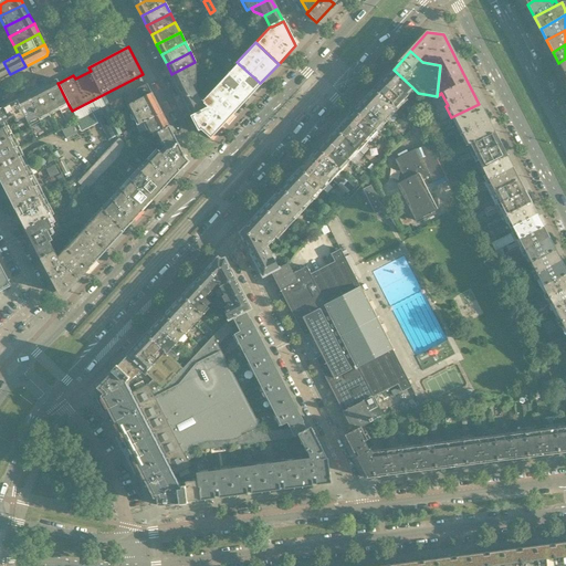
[(0,79),(10,74),(3,62),(0,63),(0,79)]
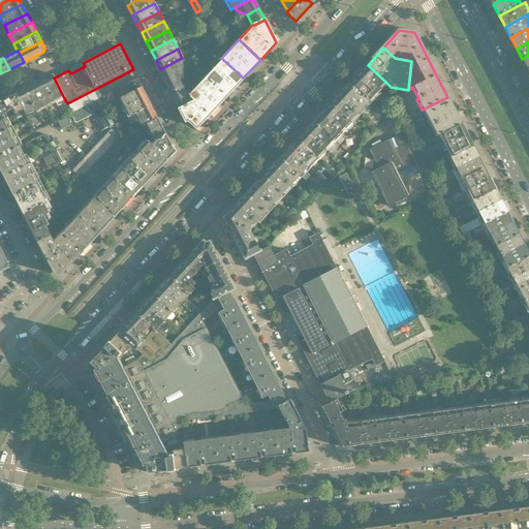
[(182,58),(160,69),(165,79),(182,70),(182,58)]
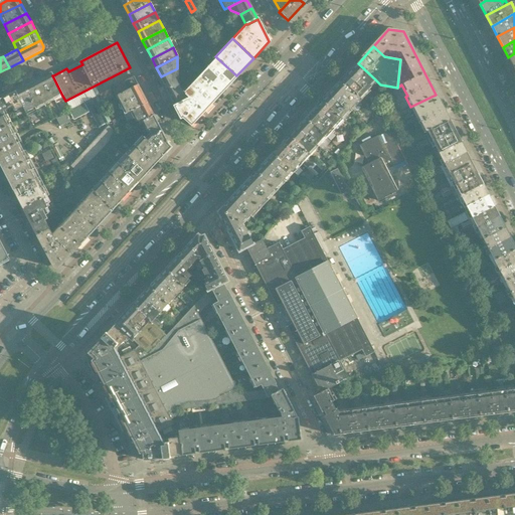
[(236,75),(215,56),(199,73),(220,93),(236,75)]
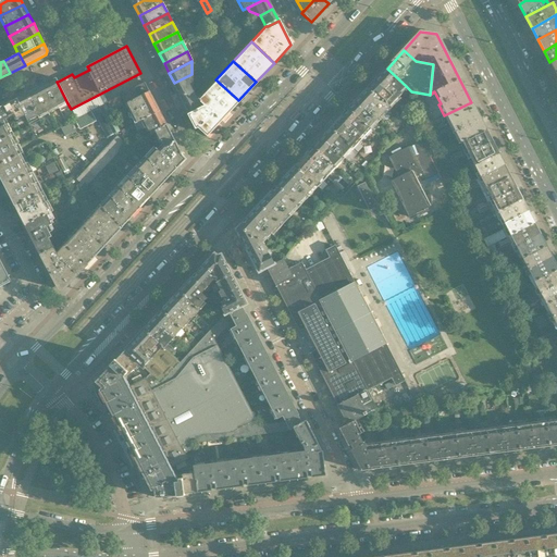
[(387,69),(378,78),(398,97),(401,93),(400,91),(406,86),(387,69)]
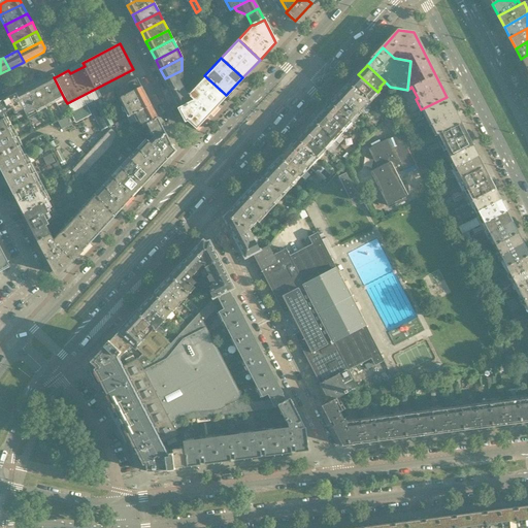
[(182,70),(165,78),(171,91),(182,86),(182,70)]
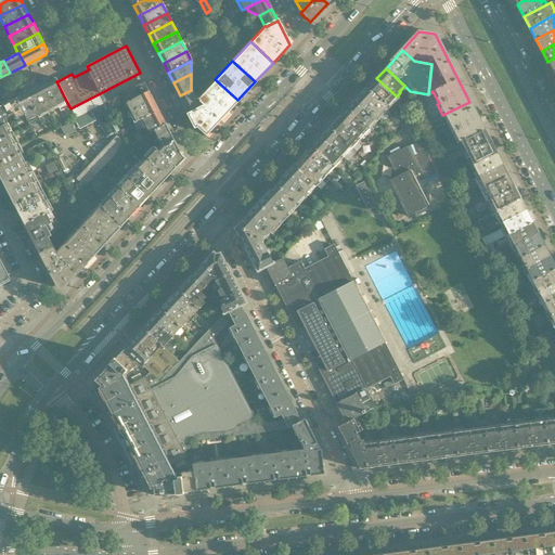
[(56,78),(46,84),(57,107),(67,103),(56,81),(57,81),(56,78)]
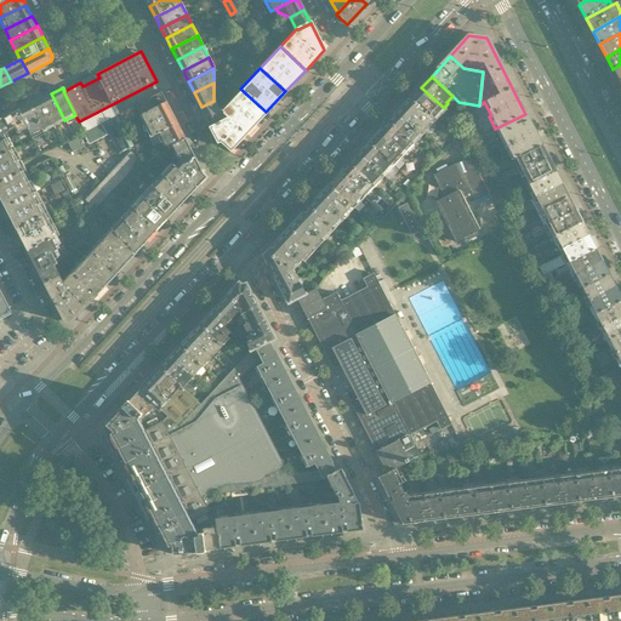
[(421,87),(411,97),(437,121),(446,110),(444,108),(421,87)]
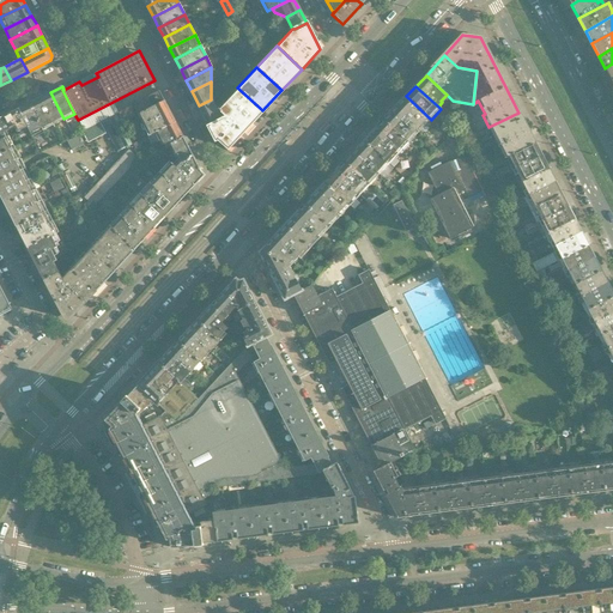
[(262,110),(237,87),(218,108),(219,109),(243,132),(262,110)]
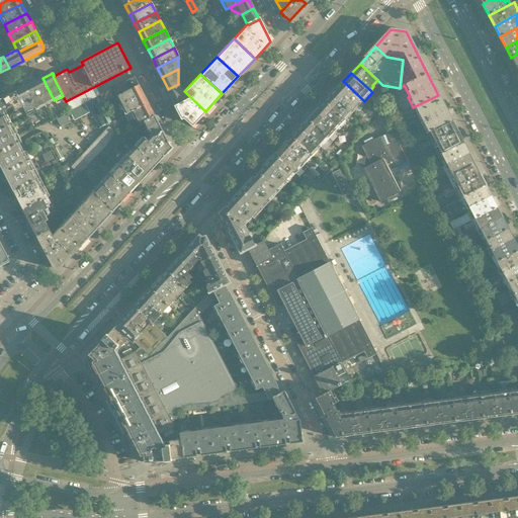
[(124,81),(128,90),(139,85),(135,76),(124,81)]
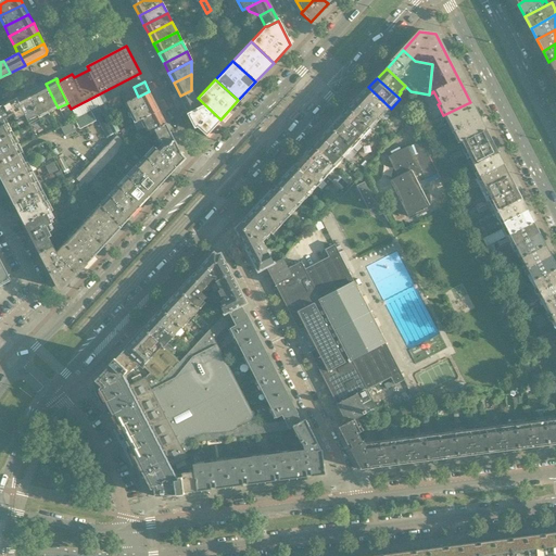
[(46,84),(36,89),(49,113),(58,108),(46,84)]
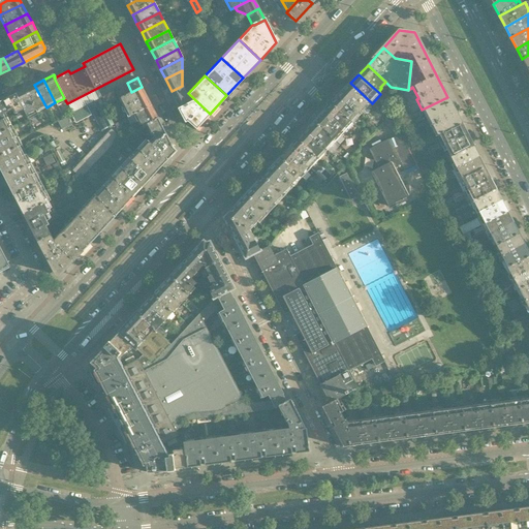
[(372,103),(350,83),(340,94),(362,114),(372,103)]
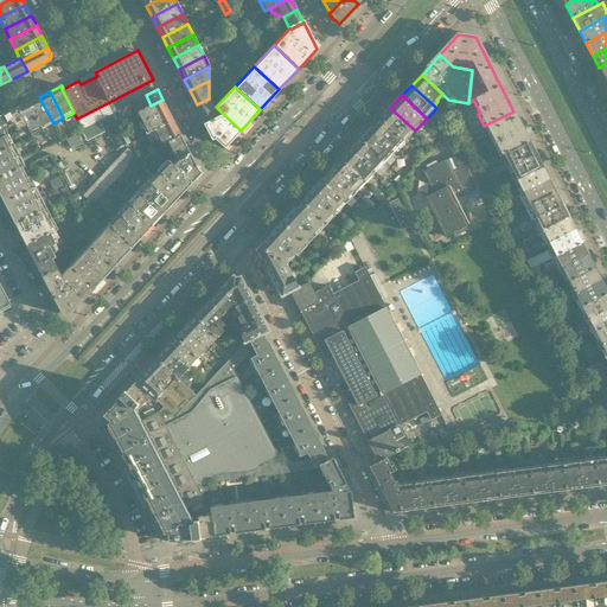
[(39,97),(29,102),(42,128),(53,123),(39,97)]
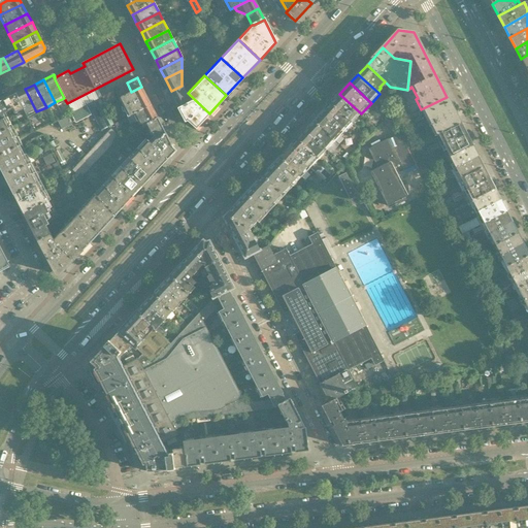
[(189,94),(188,93),(186,94),(182,86),(171,91),(187,120),(195,128),(209,113),(189,94)]
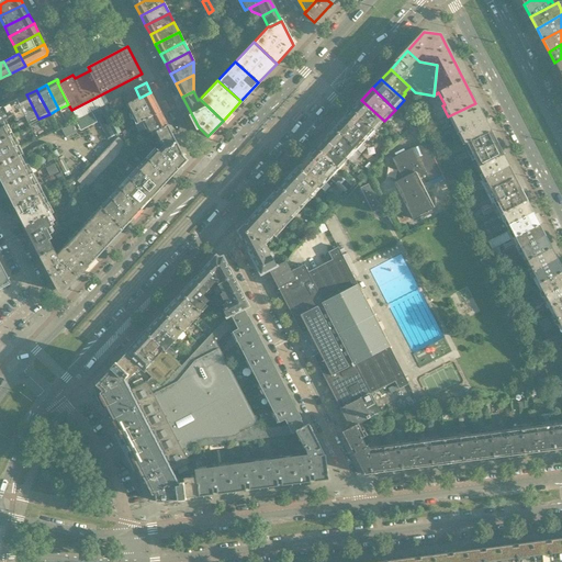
[(150,92),(139,98),(125,105),(131,115),(156,101),(150,92)]
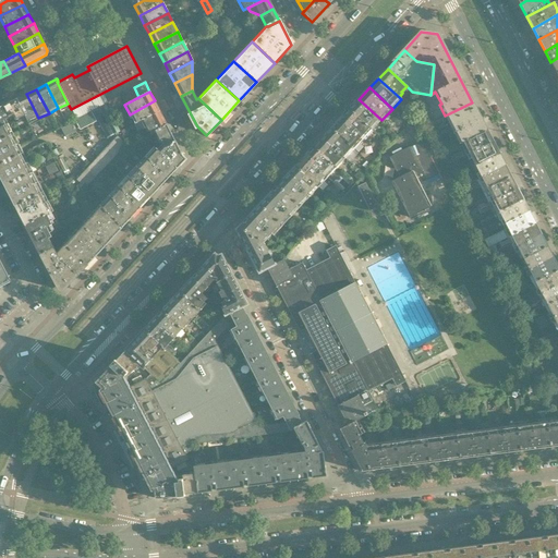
[(16,99),(25,116),(28,123),(38,118),(26,94),(16,99)]
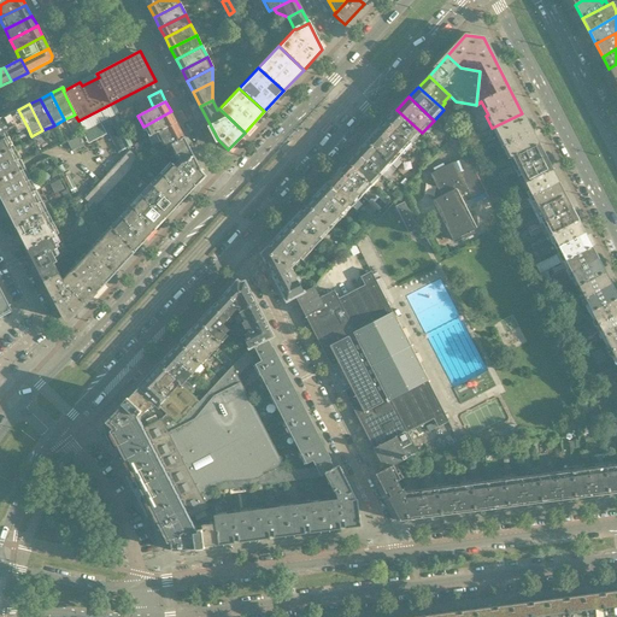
[(28,128),(18,110),(3,117),(10,130),(15,128),(17,134),(28,128)]
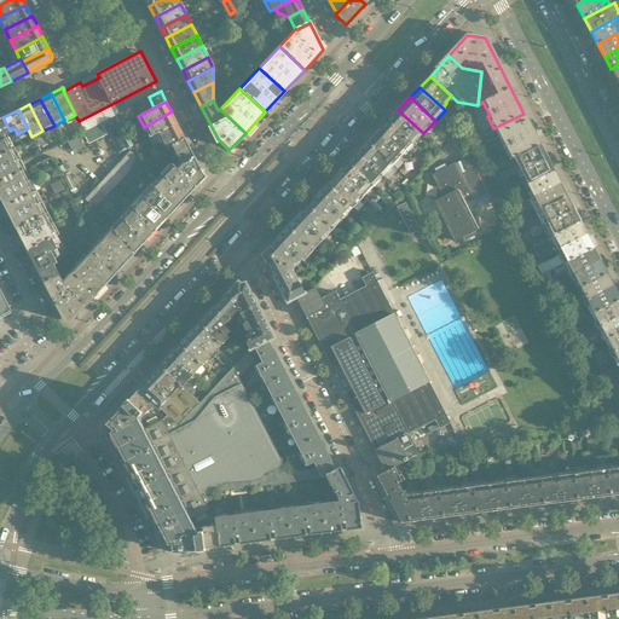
[(398,110),(388,121),(412,144),(423,133),(398,110)]
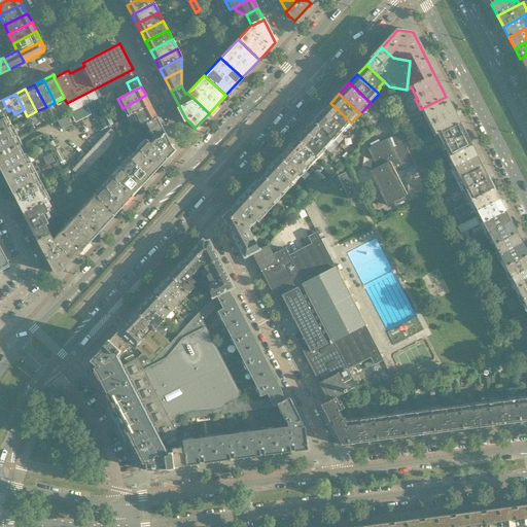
[(131,115),(150,105),(146,95),(123,108),(124,111),(113,116),(116,123),(127,117),(131,115)]
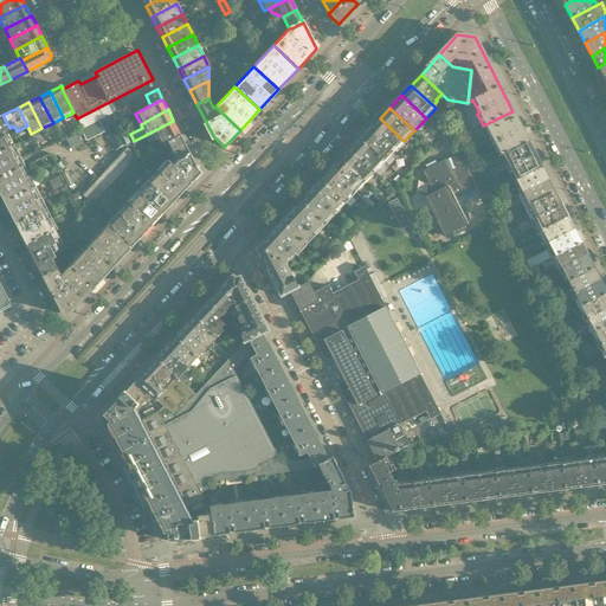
[(513,111),(483,126),(487,131),(516,116),(513,111)]
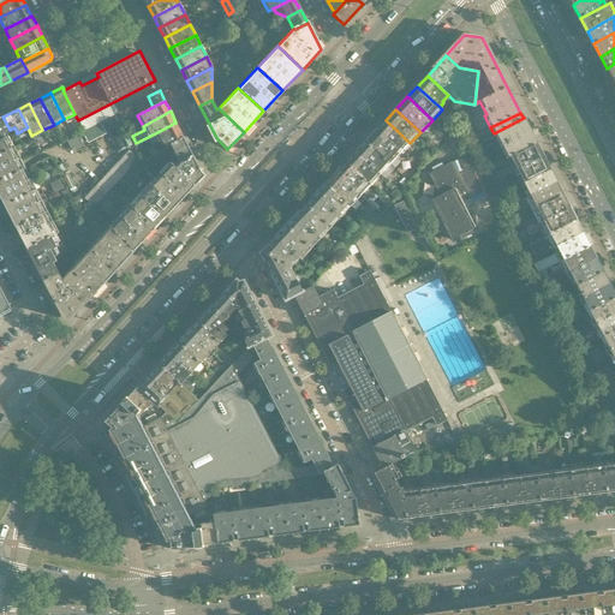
[(127,137),(115,114),(105,120),(115,143),(117,143),(119,147),(115,148),(119,154),(121,153),(129,149),(130,148),(125,138),(127,137)]
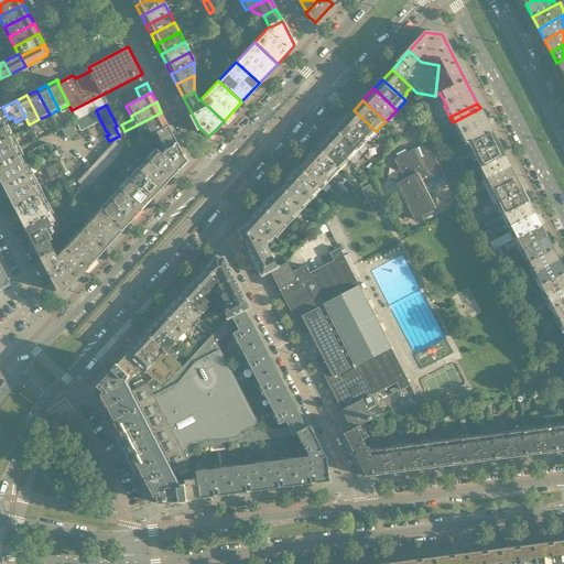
[(480,108),(453,122),(458,134),(486,119),(480,108)]
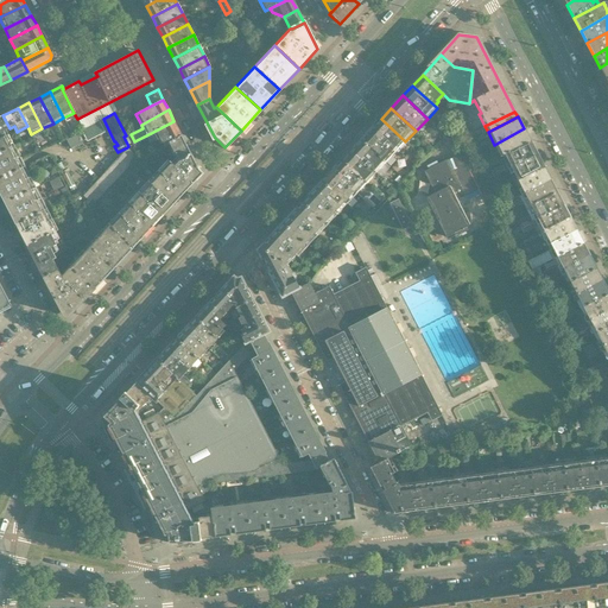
[(381,119),(372,130),(396,152),(405,141),(381,119)]
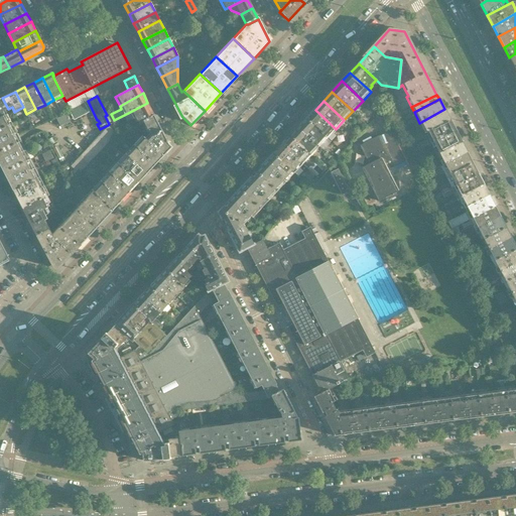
[(85,103),(52,120),(54,125),(87,108),(85,103)]
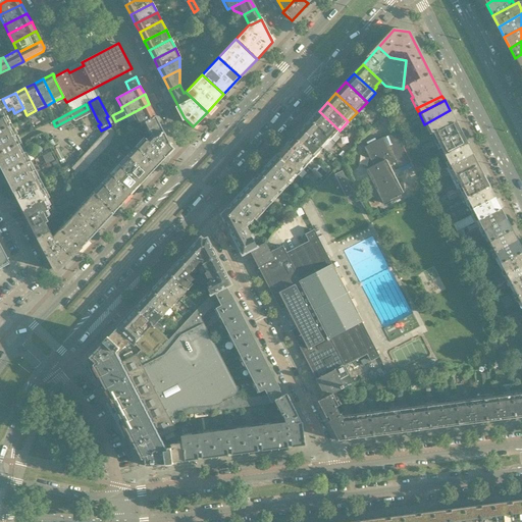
[(156,116),(151,106),(149,104),(129,114),(134,121),(137,119),(139,122),(143,120),(144,122),(156,116)]
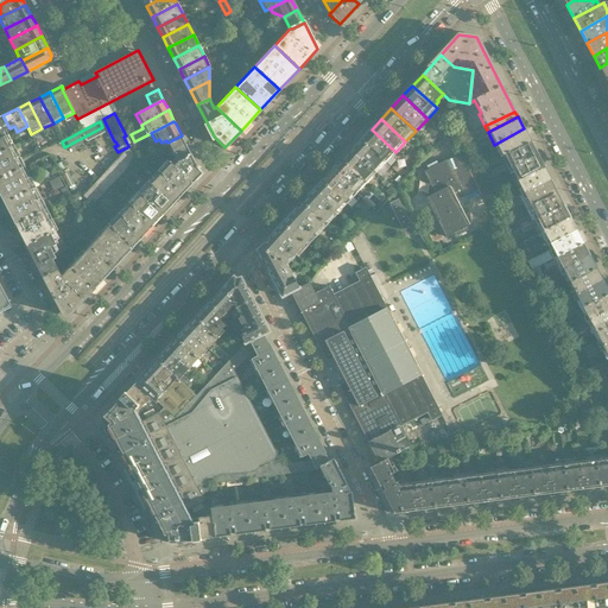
[(524,128),(494,145),(501,157),(502,157),(504,156),(531,141),(524,128)]
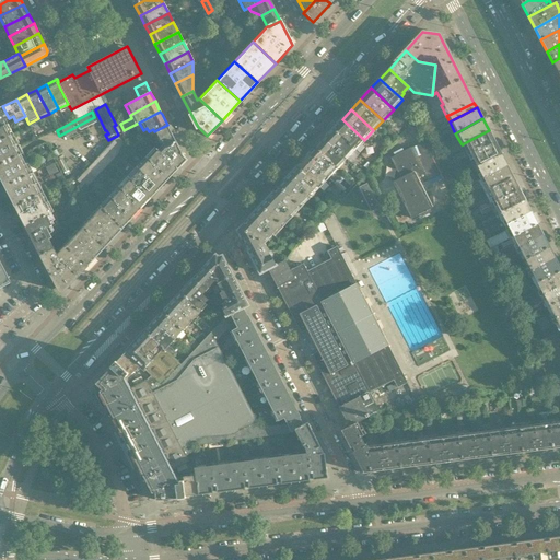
[(342,119),(333,129),(356,150),(364,140),(342,119)]
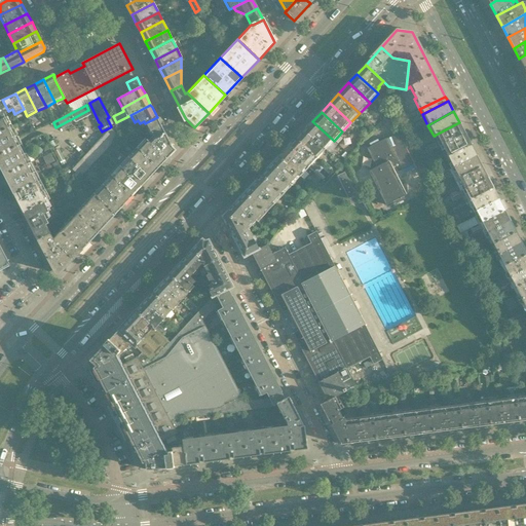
[(173,147),(161,126),(157,117),(145,123),(146,125),(143,127),(146,136),(150,134),(151,137),(148,141),(167,159),(176,150),(173,147)]
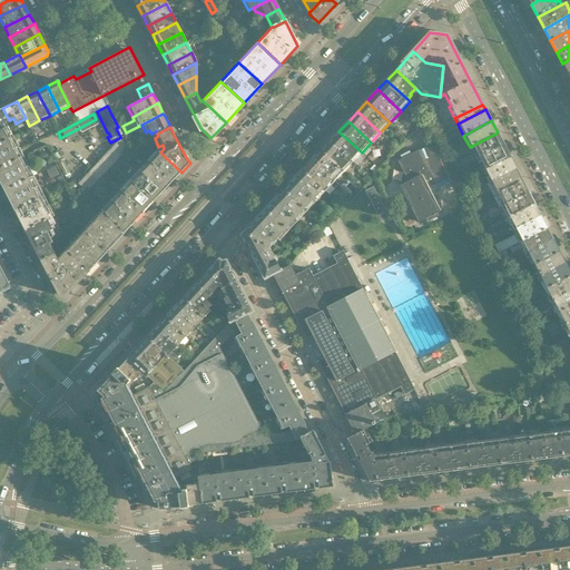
[(0,143),(11,137),(7,128),(0,130),(0,143)]
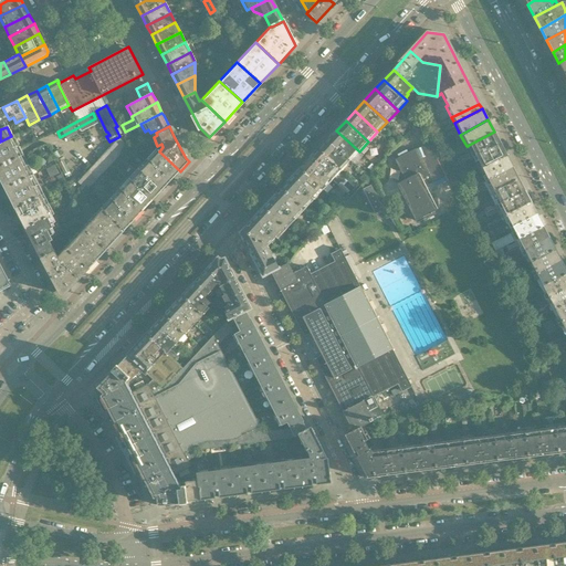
[(336,130),(327,139),(350,161),(359,152),(336,130)]
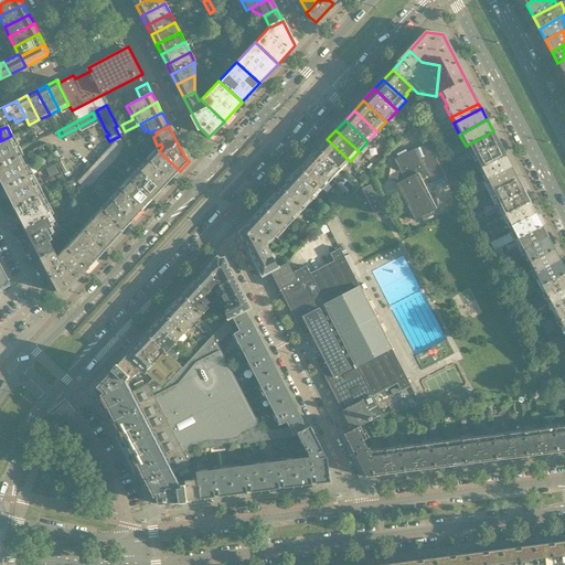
[(459,164),(499,144),(493,131),(468,145),(467,146),(470,151),(465,155),(456,159),(459,164)]
